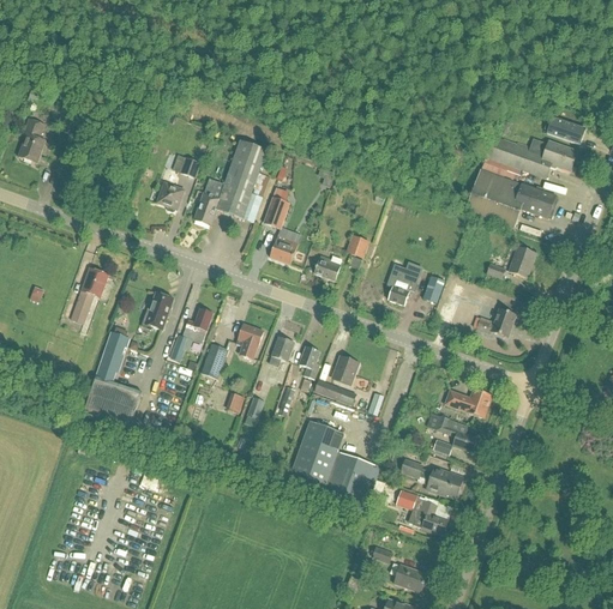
[(30,89),(29,96),(36,98),(37,91),(38,90),(31,88),(30,89)]
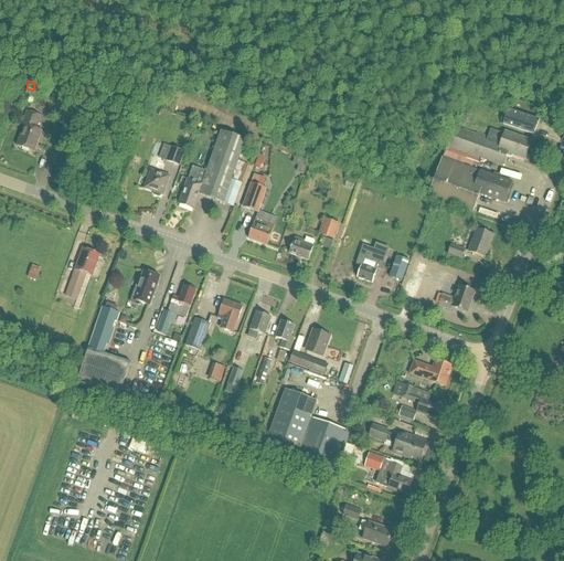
[(65,98),(63,103),(71,106),(73,98),(66,95),(65,98)]
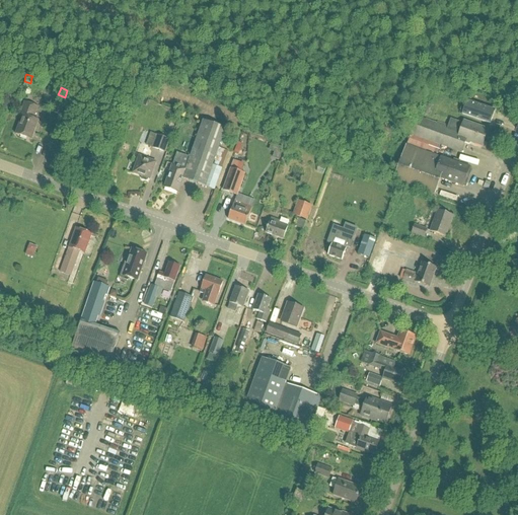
[(31,136),(38,117),(33,115),(38,103),(24,98),(19,111),(21,112),(15,131),(31,136)]
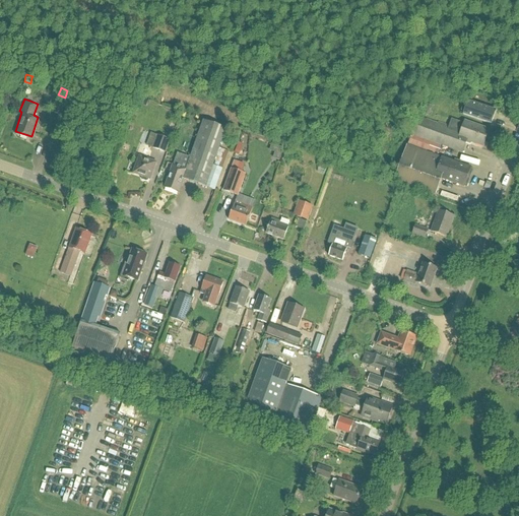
[(491,121),(495,109),(491,107),(467,99),(462,112),(487,120),(491,121)]
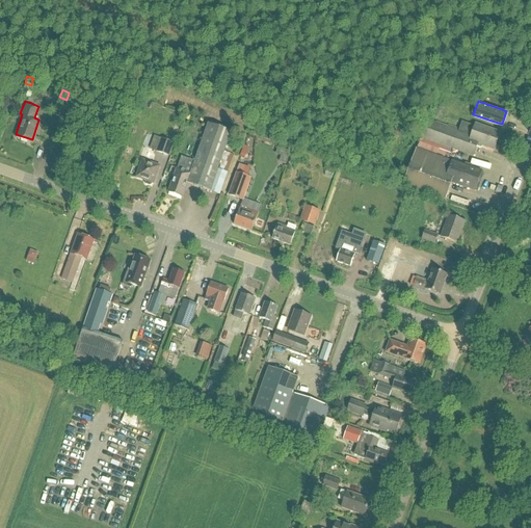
[(462,129),(426,116),(420,134),(451,146),(473,153),(477,140),(494,147),(500,130),(475,122),(467,119),(462,129)]
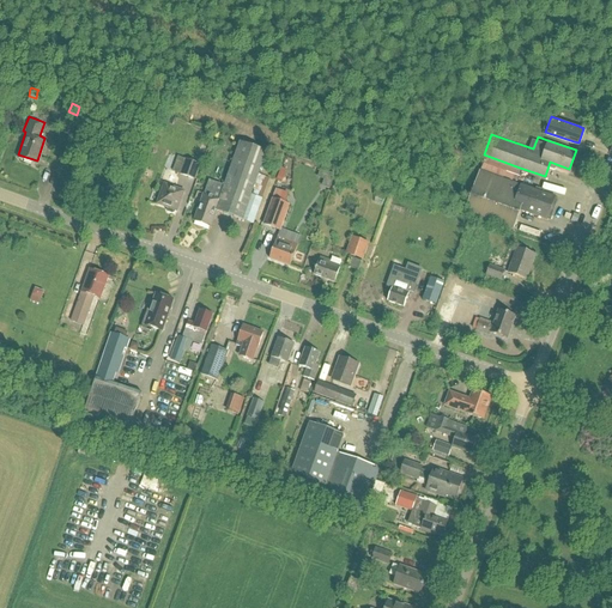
[(253,220),(268,175),(258,171),(266,149),(240,139),(224,182),(208,177),(204,190),(203,190),(193,218),(210,224),(216,207),(253,220)]
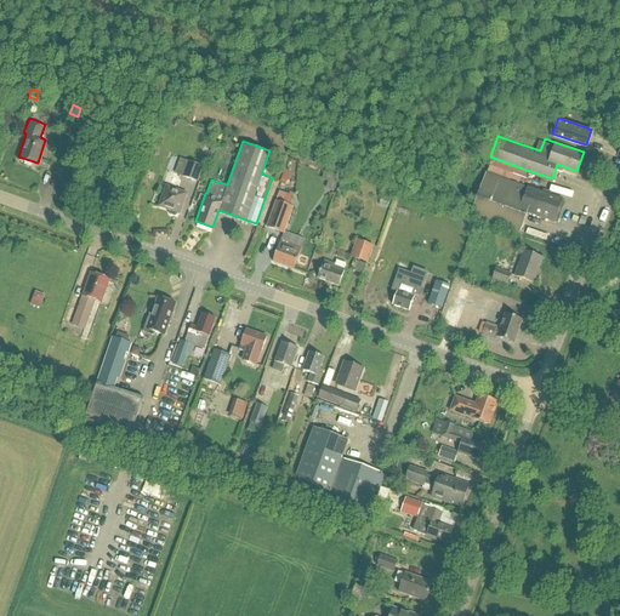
[(487,166),(523,180),(527,170),(490,157),(487,166)]
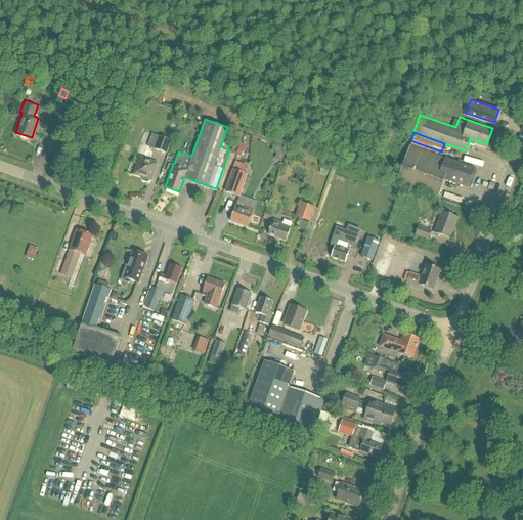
[(167,150),(171,138),(158,133),(153,145),(167,150)]
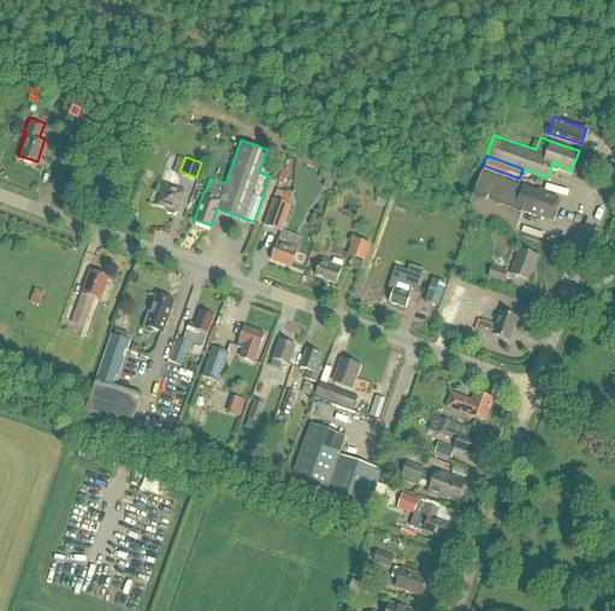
[(522,183),(482,168),(467,211),(515,227),(522,208),(549,218),(557,195),(522,183)]
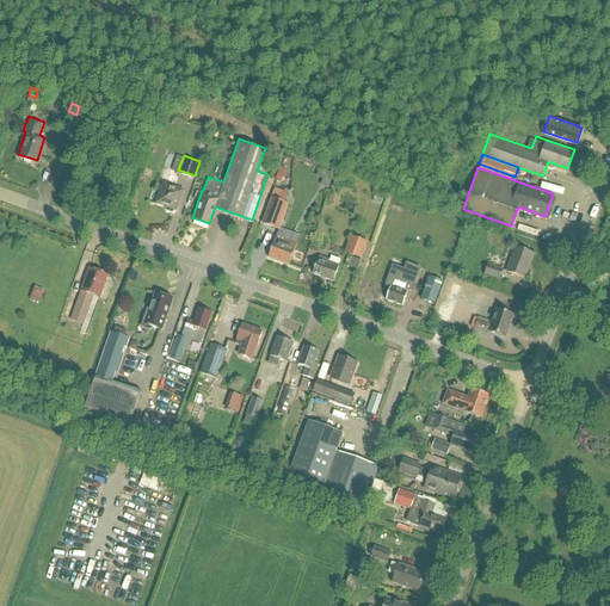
[(176,208),(183,187),(162,180),(155,199),(166,204),(165,205),(166,208),(171,209),(173,209),(174,206),(176,208)]
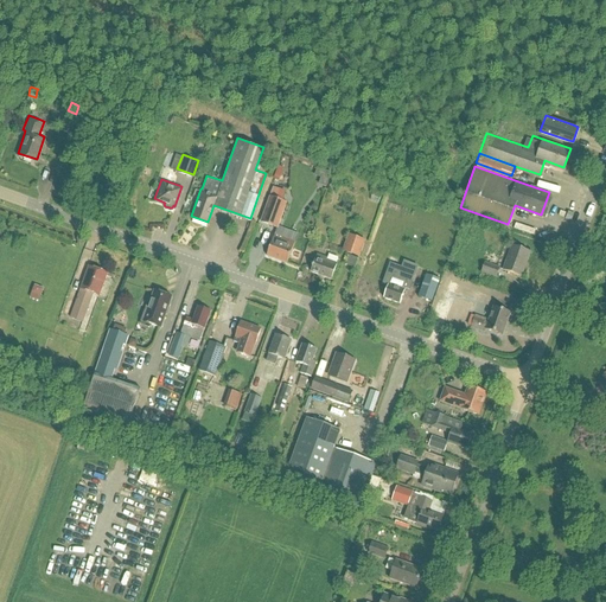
[(269,193),(260,219),(276,225),(286,199),(280,197),(284,187),(273,184),(269,193)]
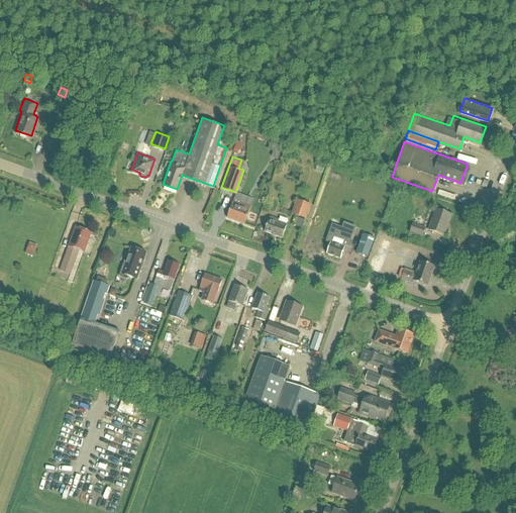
[(253,197),(237,191),(235,194),(234,194),(226,215),(244,221),(253,197)]
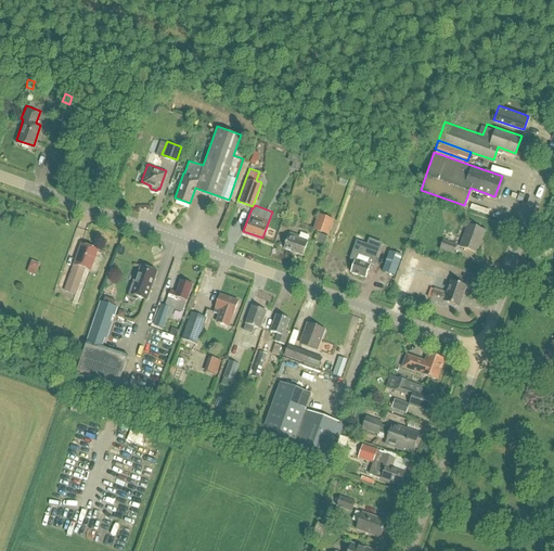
[(312,227),(327,232),(333,217),(318,212),(312,227)]
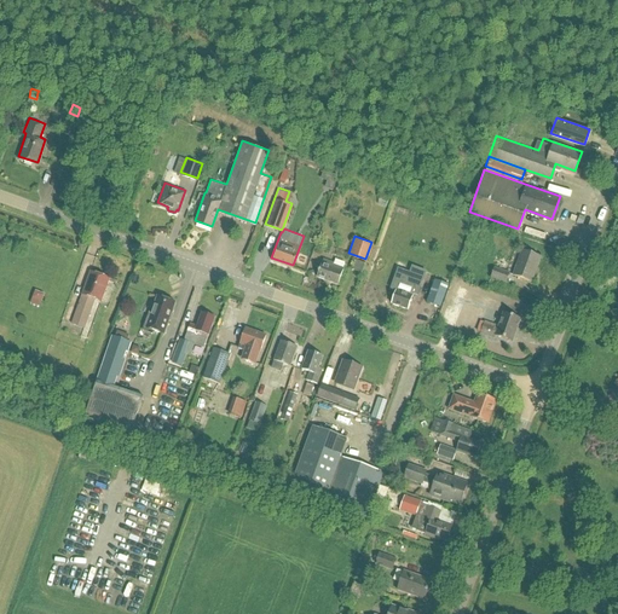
[(531,278),(539,254),(521,248),(513,272),(531,278)]
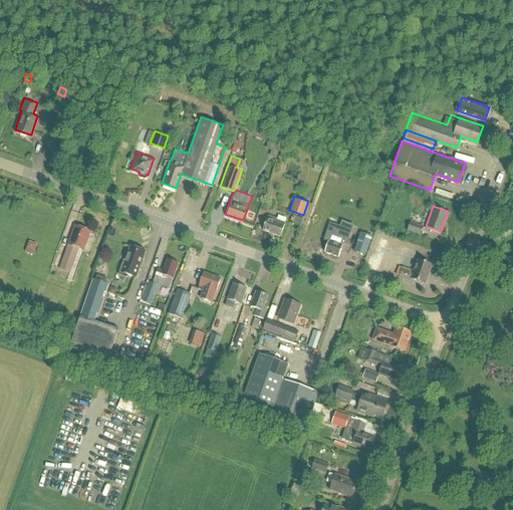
[(276,216),(267,213),(262,228),(280,234),(285,220),(284,220),(285,216),(277,213),(276,216)]
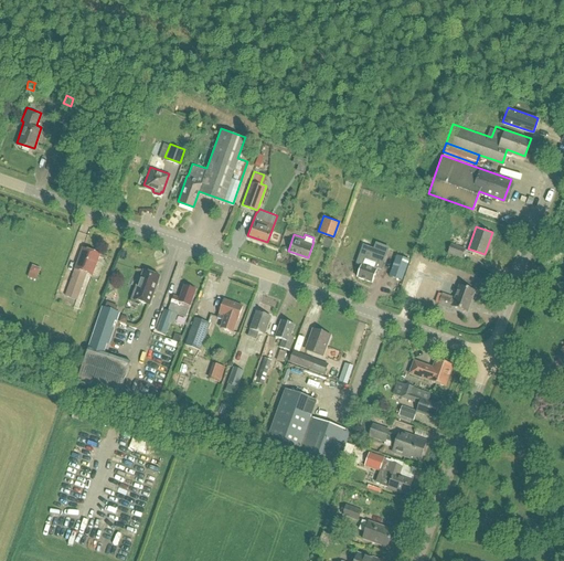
[(374,246),(369,244),(359,253),(355,261),(360,265),(357,275),(371,279),(375,267),(380,270),(385,254),(389,244),(376,240),(374,246)]
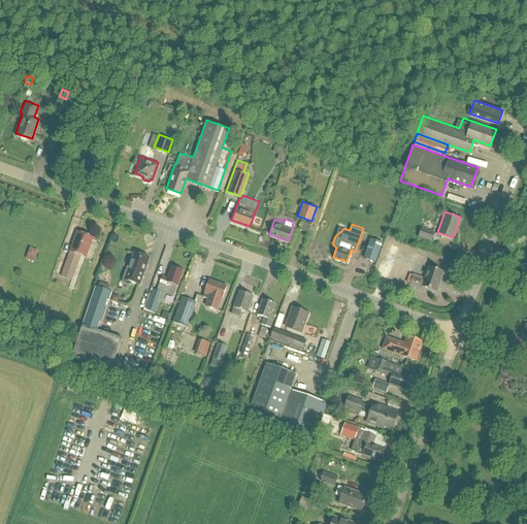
[(431,238),(434,231),(421,226),(418,234),(431,238)]
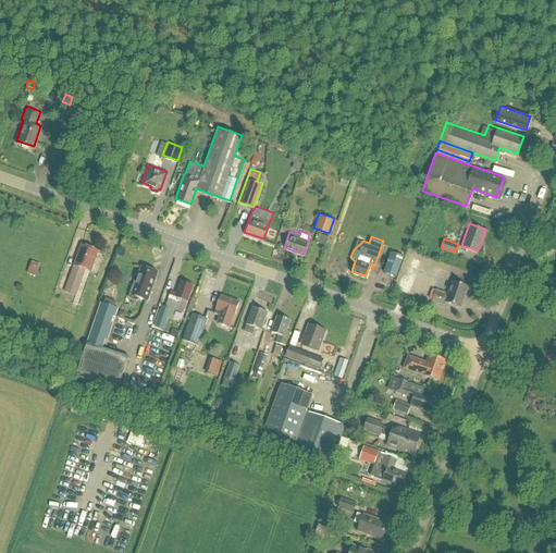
[(90,268),(98,248),(81,242),(73,262),(90,268)]
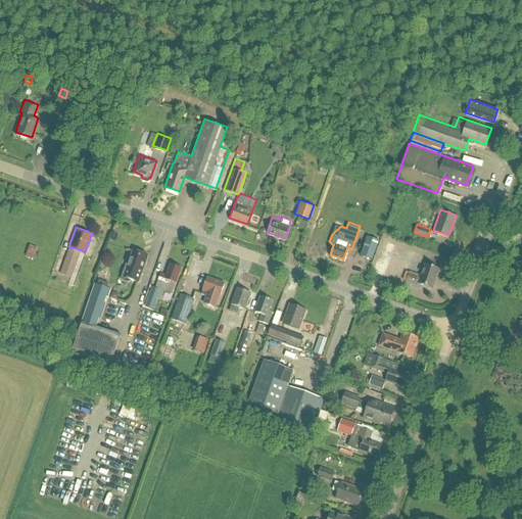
[(366,234),(360,252),(371,256),(378,238),(366,234)]
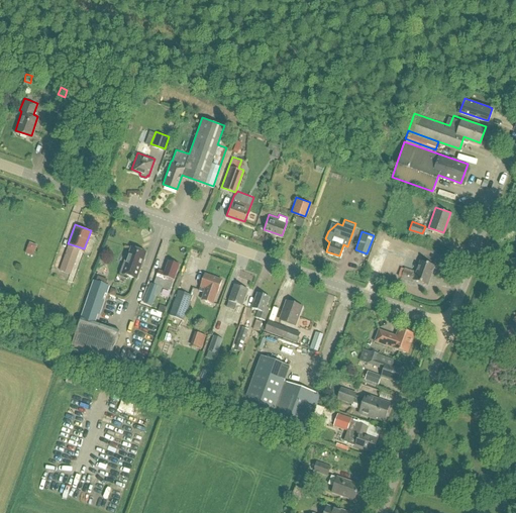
[(379,252),(385,237),(379,235),(373,250),(379,252)]
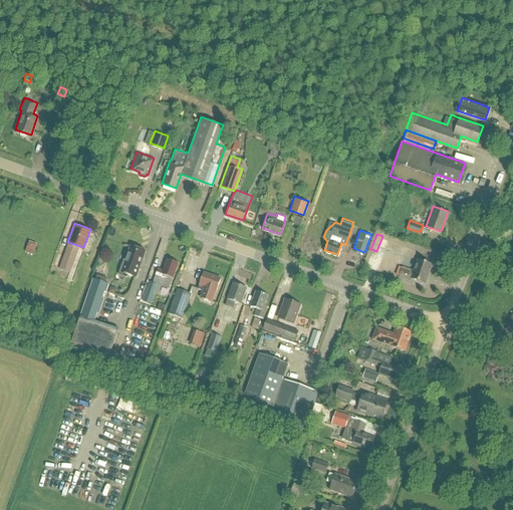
[(66,242),(58,266),(69,271),(78,246),(66,242)]
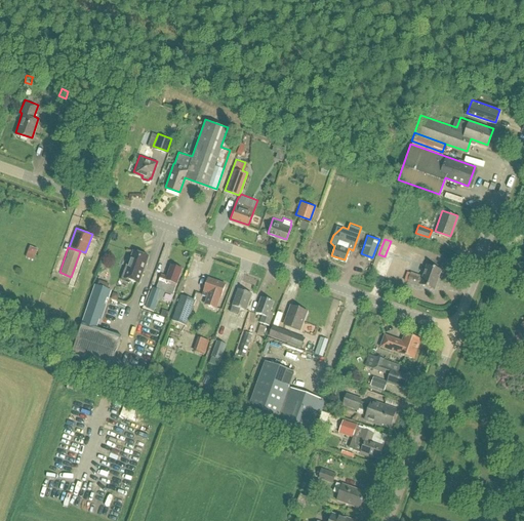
[(148,253),(148,250),(142,248),(139,251),(132,248),(129,256),(128,255),(121,277),(133,282),(133,279),(138,281),(148,254),(148,253)]
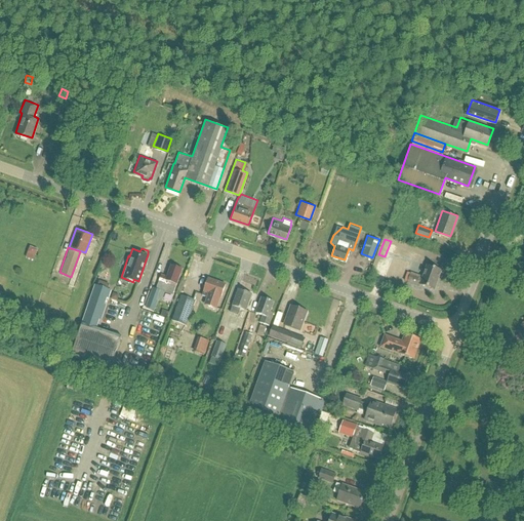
[(146,305),(149,306),(154,308),(158,296),(161,297),(164,289),(172,292),(182,266),(170,263),(166,275),(161,274),(158,281),(159,281),(157,287),(153,285),(146,305)]
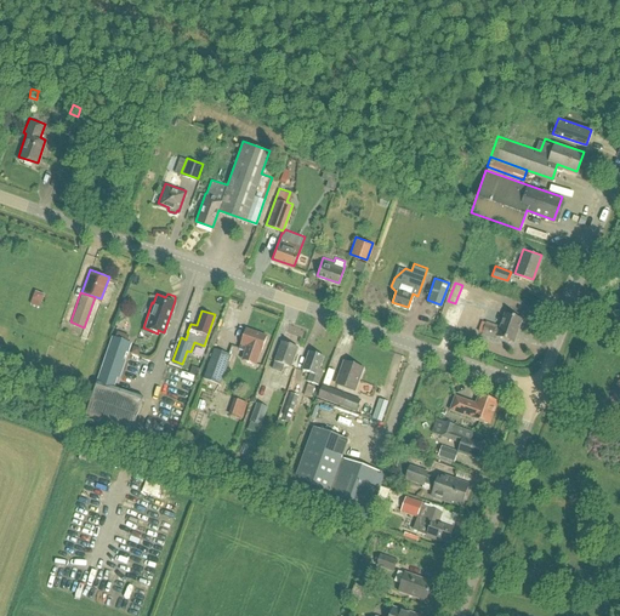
[(513,340),(522,317),(504,311),(500,324),(485,319),(482,331),(495,336),(496,334),(513,340)]
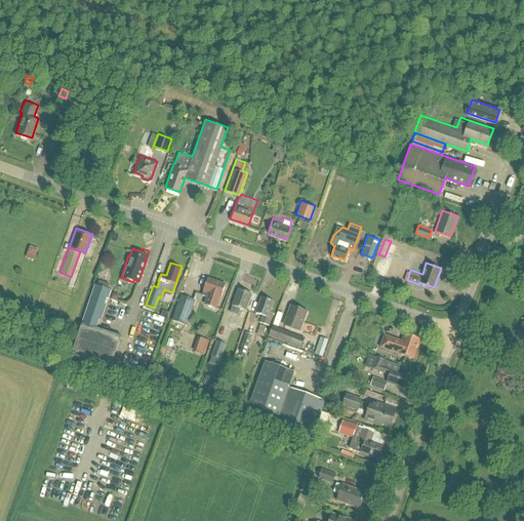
[(220,295),(225,282),(207,276),(201,292),(206,294),(204,303),(215,307),(219,294),(220,295)]
